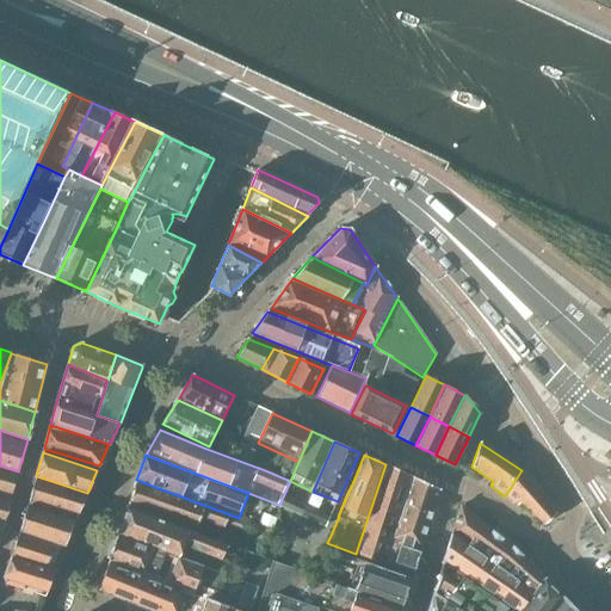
[(386,464),(356,554),(383,563),(412,476),(386,464)]
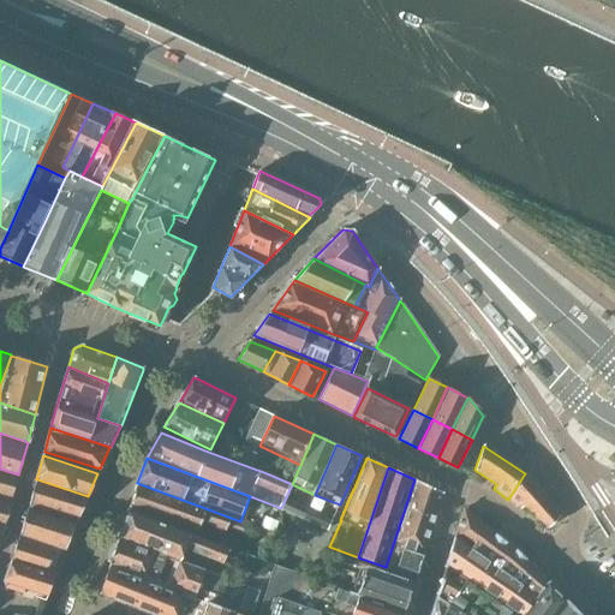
[(0,496),(11,500),(18,475),(0,469),(0,496)]
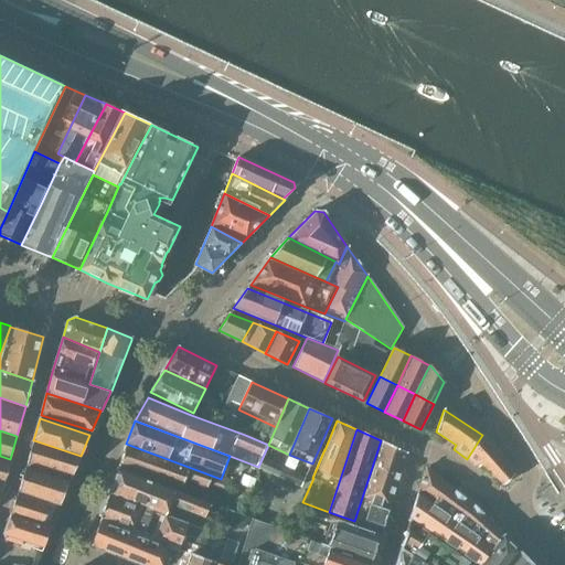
[(482,435),(467,459),(479,468),(482,465),(504,484),(515,475),(482,435)]
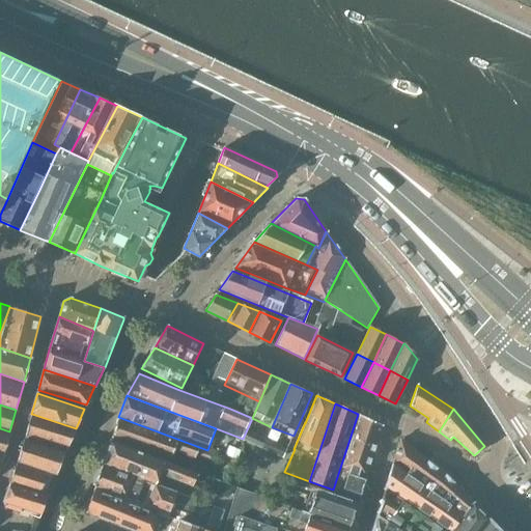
[(66,451),(66,449),(67,449),(77,428),(76,428),(32,414),(26,434),(25,438),(26,438),(40,443),(66,451)]
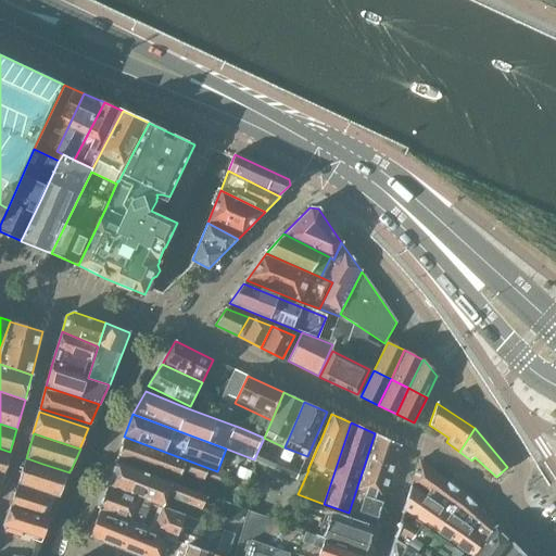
[(383,500),(401,445),(376,434),(349,513),(377,521),(383,500)]
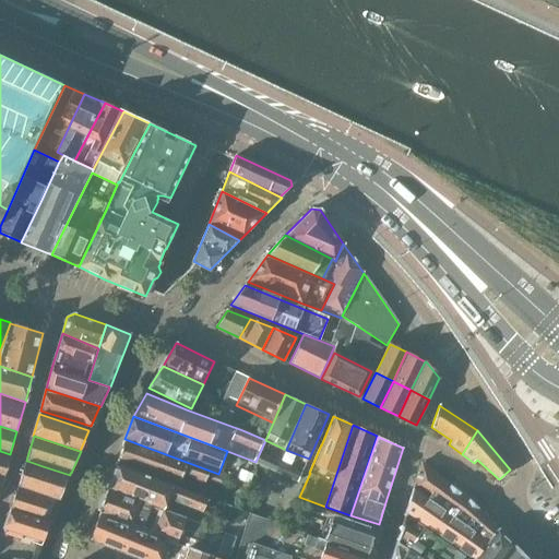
[(210,471),(125,439),(118,461),(178,484),(182,476),(203,484),(210,471)]
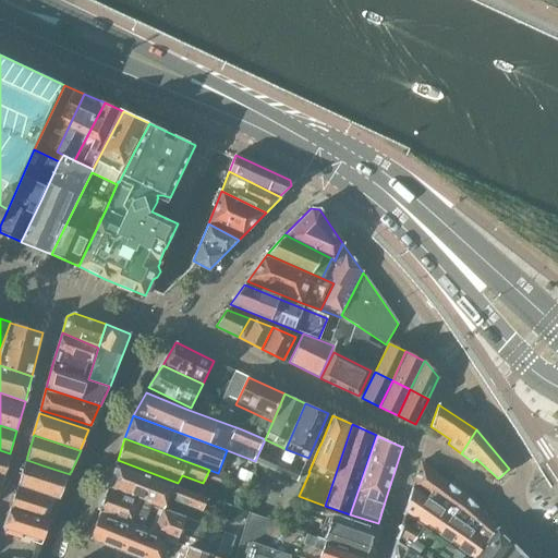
[(27,460),(26,463),(25,462),(20,480),(19,484),(52,495),(52,496),(60,499),(69,476),(70,474),(43,465),(27,460)]
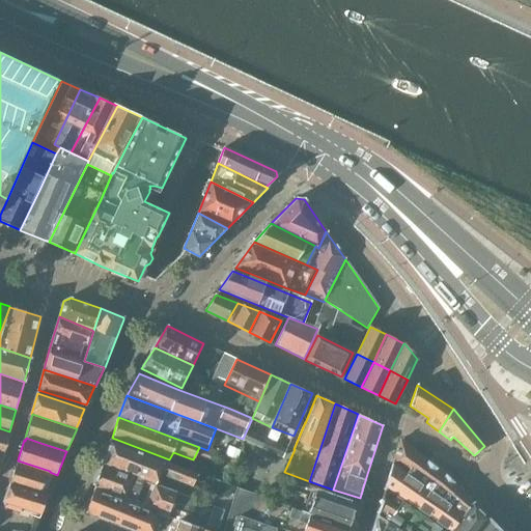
[(393,464),(466,516),(466,518),(473,503),(448,476),(399,441),(393,464)]
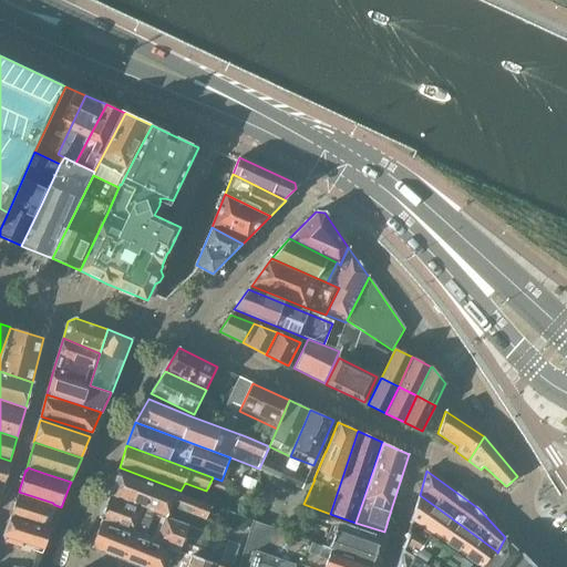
[(209,506),(117,472),(110,495),(197,528),(200,522),(203,523),(209,506)]
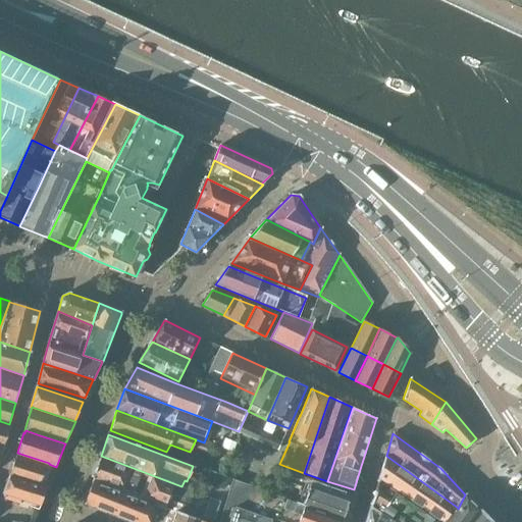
[(17,453),(16,457),(9,477),(24,481),(40,486),(45,471),(46,472),(49,464),(49,463),(17,453)]
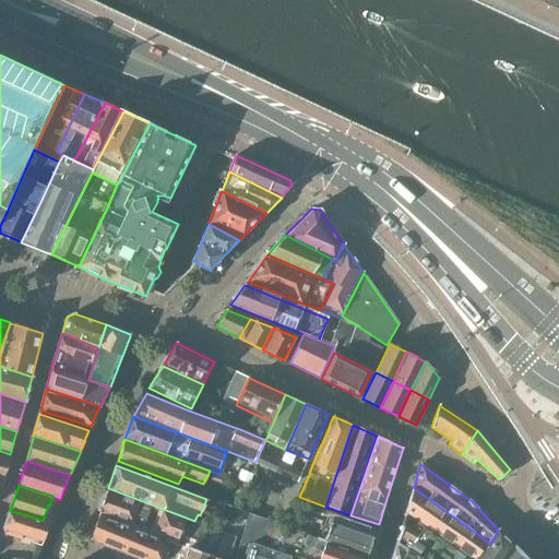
[(199,550),(205,526),(194,521),(108,488),(100,512),(145,530),(144,533),(163,540),(164,538),(166,538),(189,547),(199,550)]
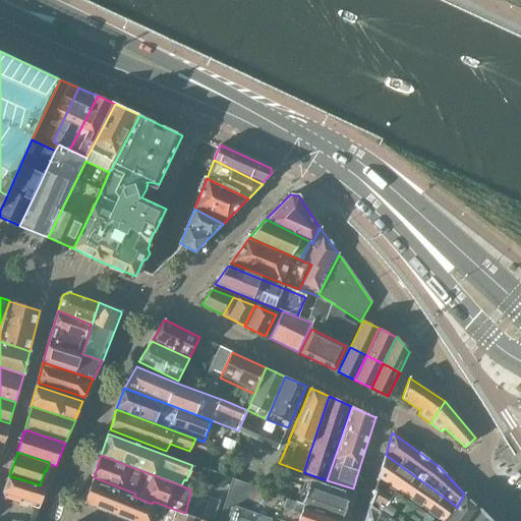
[(450,520),(457,508),(457,507),(386,455),(378,479),(435,517),(440,520),(450,520)]
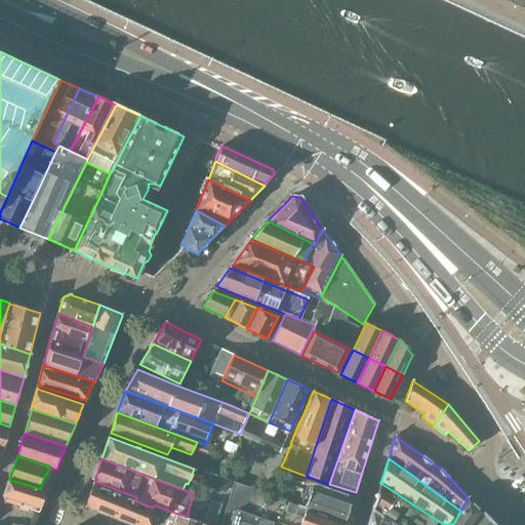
[(346,523),(354,497),(287,474),(279,499),(287,501),(346,523)]
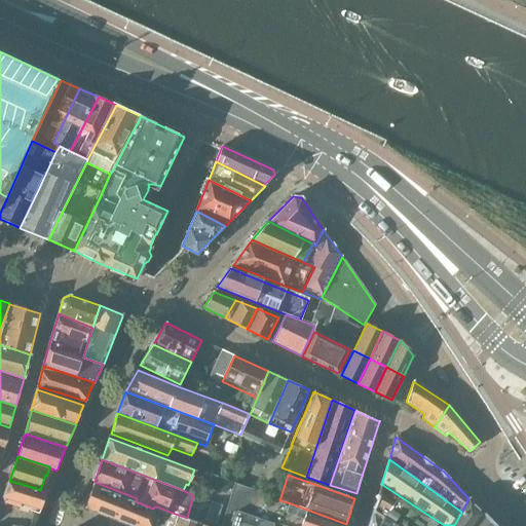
[(41,510),(47,492),(40,490),(25,485),(9,481),(3,497),(4,497),(2,502),(21,508),(22,503),(41,510)]
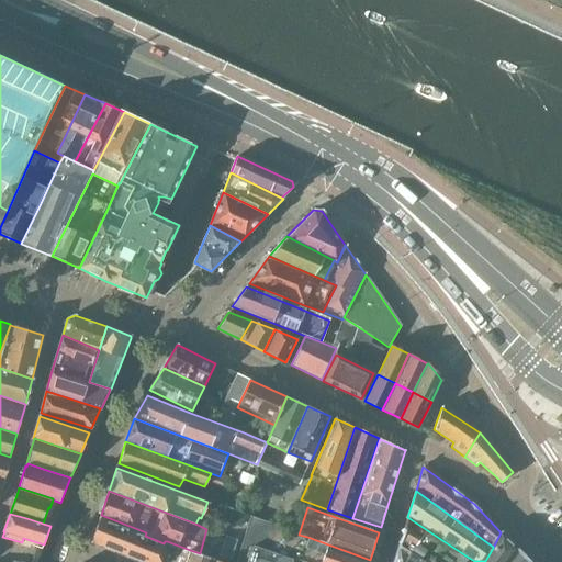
[(146,532),(101,515),(90,542),(138,561),(158,561),(167,541),(165,541),(164,543),(145,536),(146,532)]
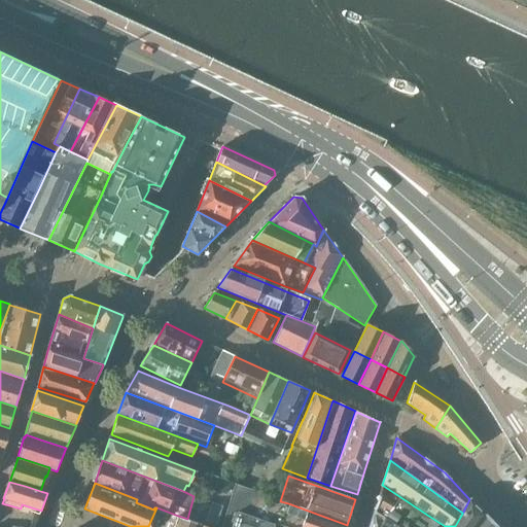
[(374,512),(399,526),(436,526),(440,523),(382,485),(374,512)]
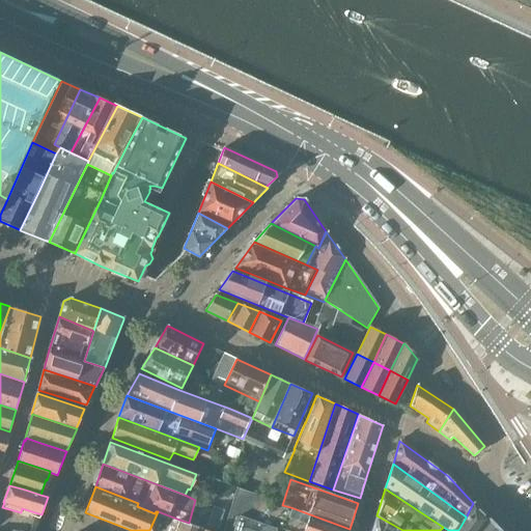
[(482,530),(488,519),(473,503),(466,518),(458,530),(482,530)]
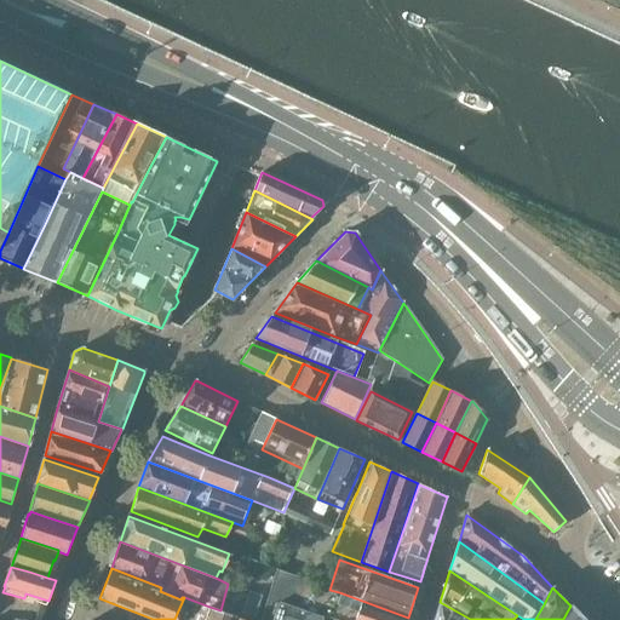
[(406,619),(408,618),(339,592),(333,608),(352,618),(351,619),(406,619)]
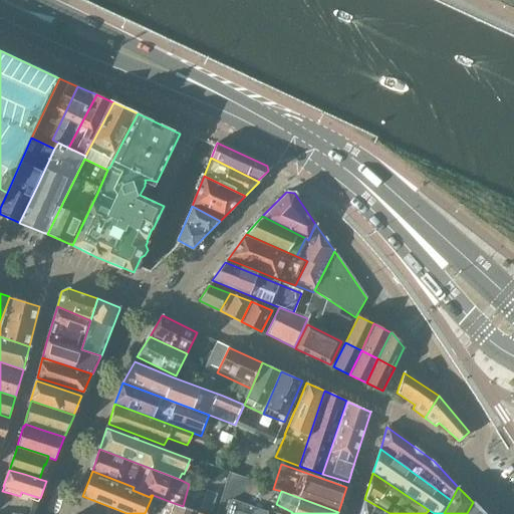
[(145,513),(170,513),(174,503),(153,495),(145,513)]
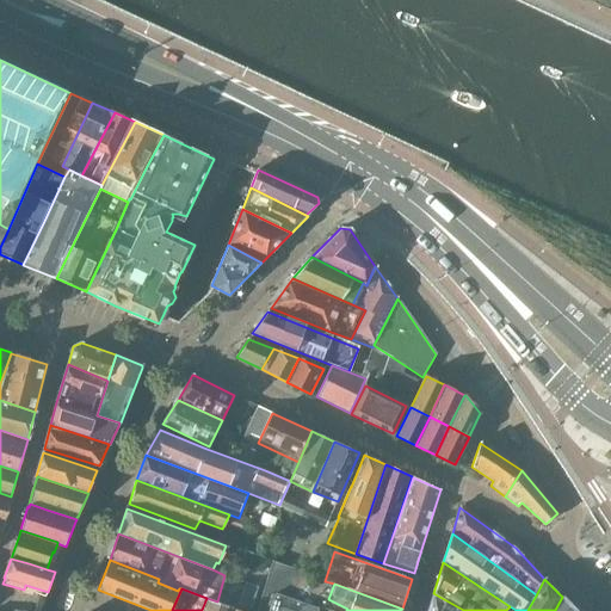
[(463,610),(433,593),(427,610),(463,610)]
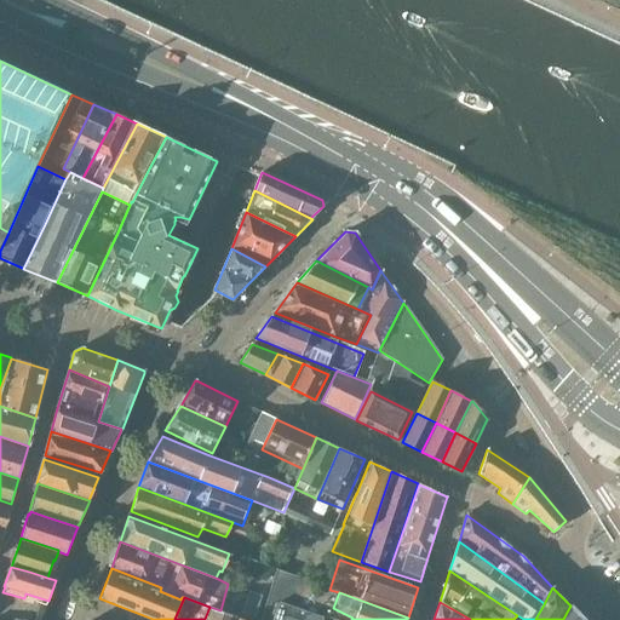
[(322,619),(323,619),(280,604),(273,619),(322,619)]
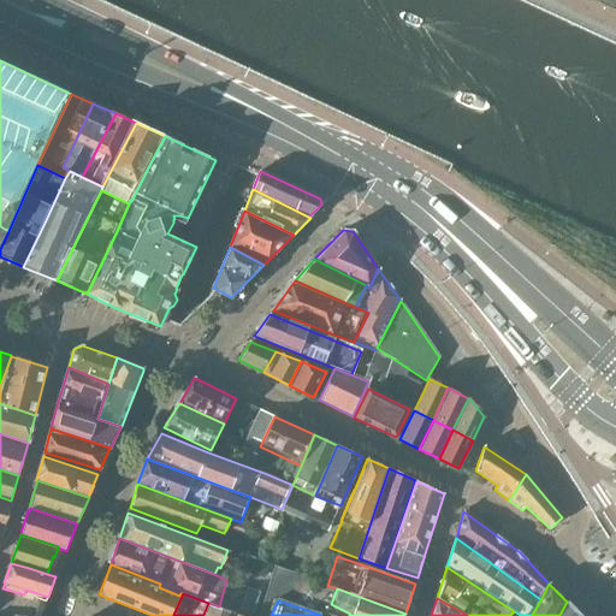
[(580,615),(567,602),(560,615),(580,615)]
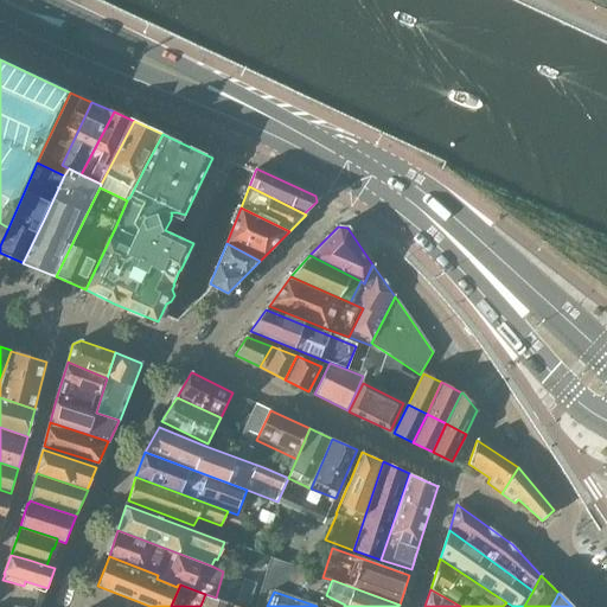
[(205,594),(200,606),(228,606),(230,604),(216,598),(205,594)]
